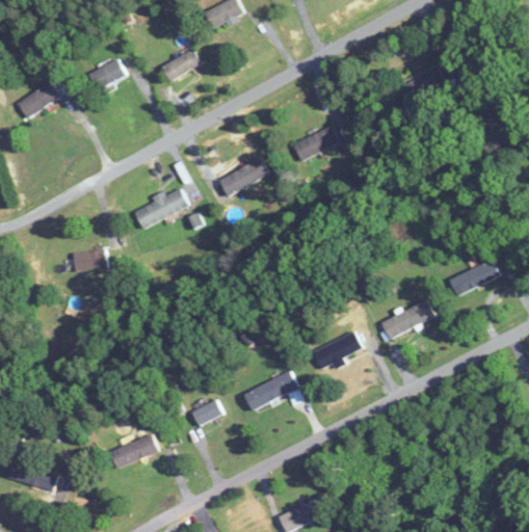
[(242,14),(235,0),(226,0),(203,10),(211,27),(242,14)]
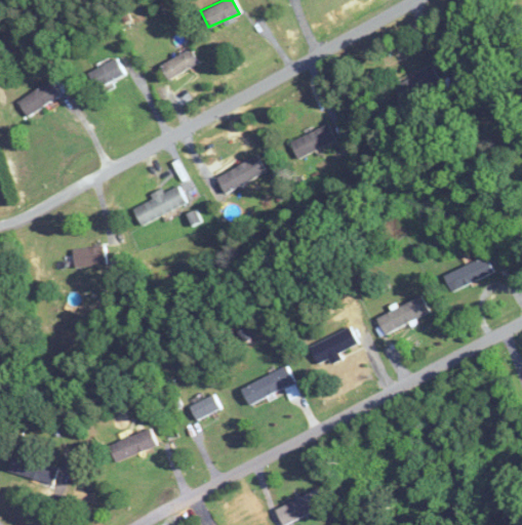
[(158,65),(166,79),(196,63),(188,48),(158,65)]
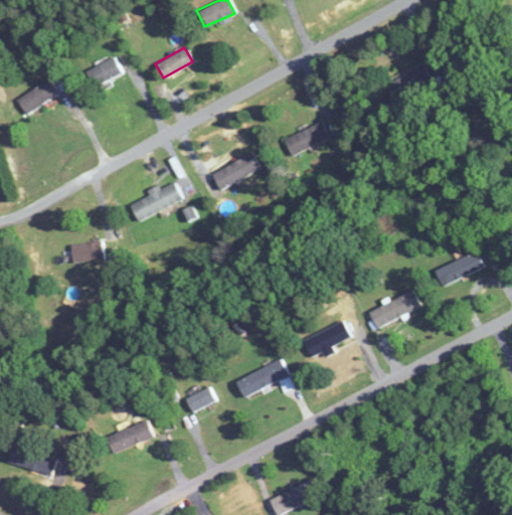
[(121,70),(112,55),(84,72),(94,88),(121,70)]
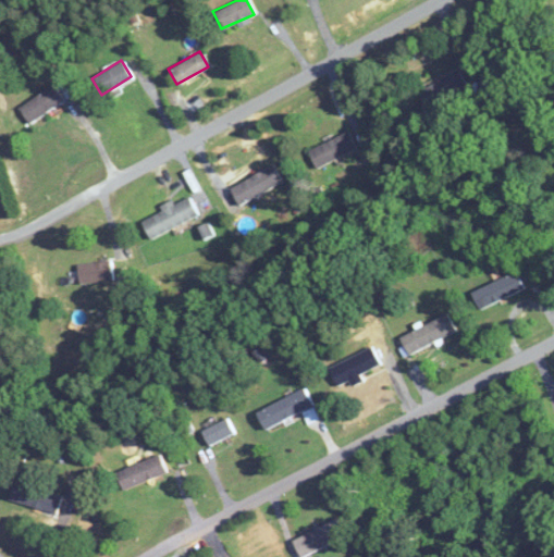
[(421,109),(465,87),(456,70),(413,93),(421,109)]
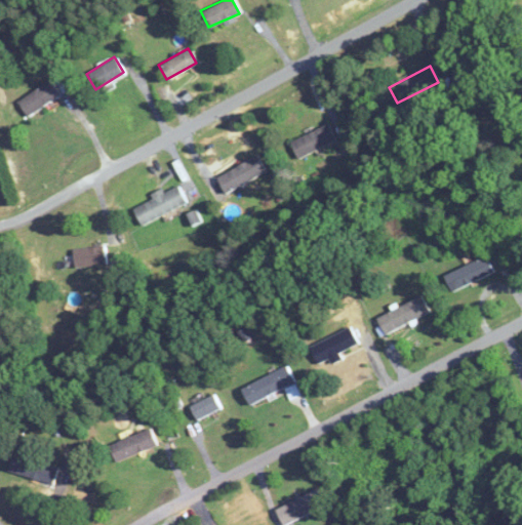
[(15,102),(26,117),(58,94),(48,79),(15,102)]
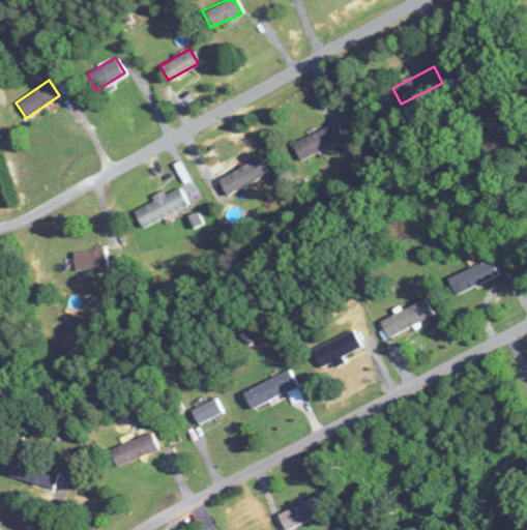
[(291,145),(299,159),(337,141),(328,125),(291,145)]
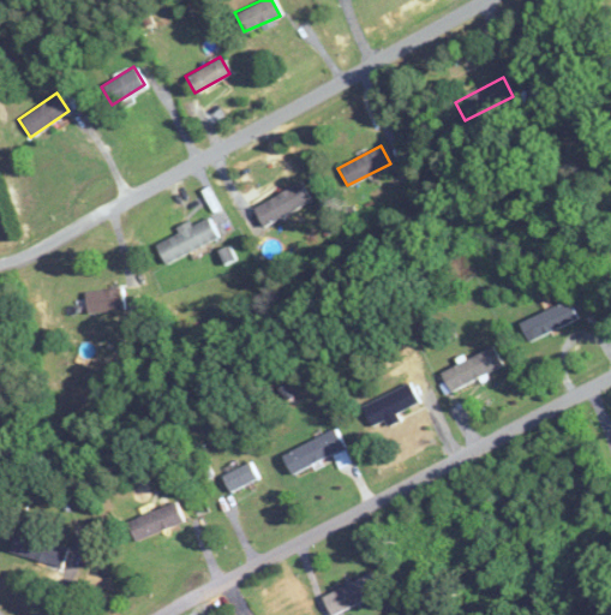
[(309,202),(300,184),(251,206),(259,225),(309,202)]
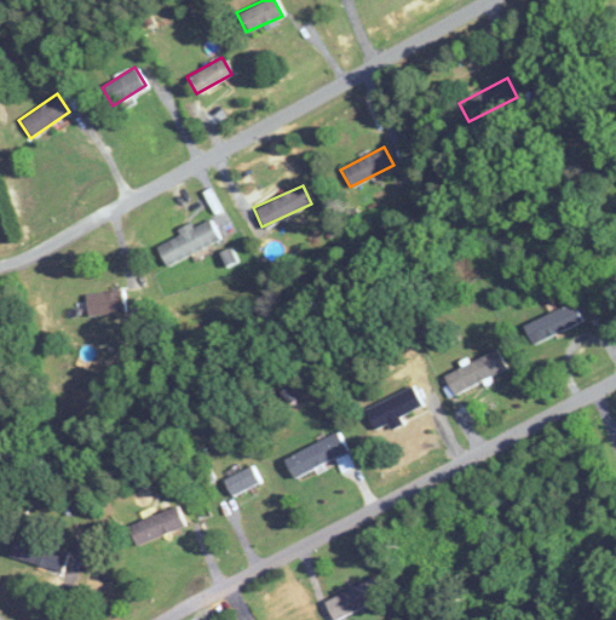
[(178,235),(155,247),(163,265),(217,239),(206,217),(177,231),(178,235)]
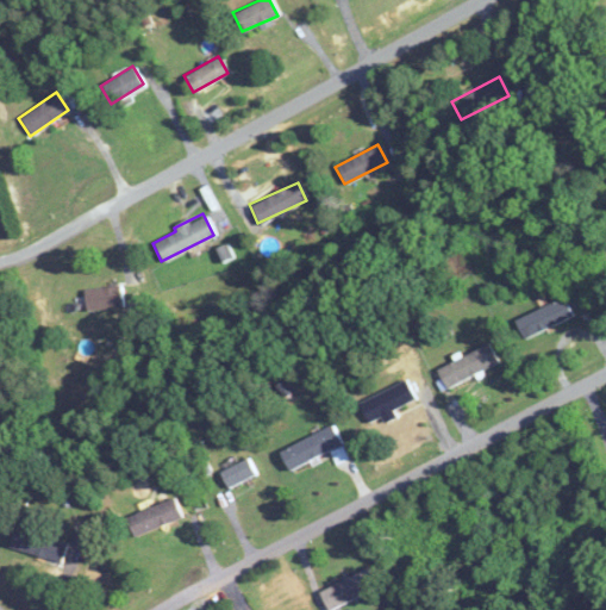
[(120,306),(119,286),(82,290),(85,309),(120,306)]
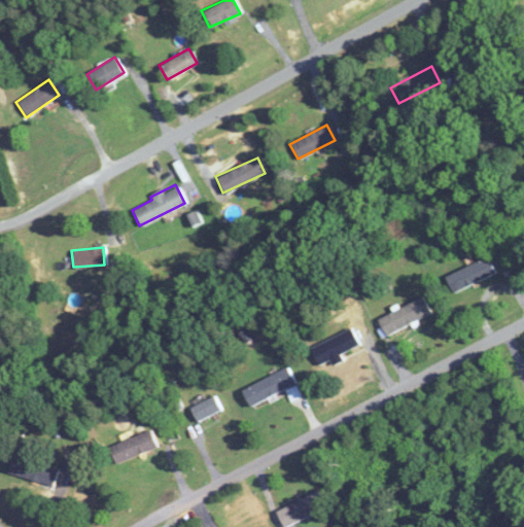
[(444,277),(451,292),(493,272),(486,256),(444,277)]
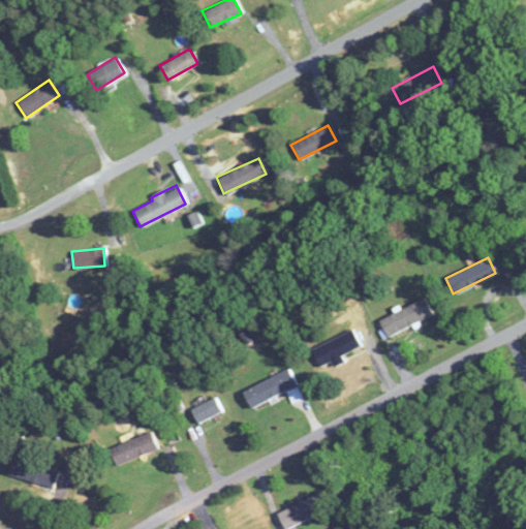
[(431,315),(423,298),(377,319),(385,336),(431,315)]
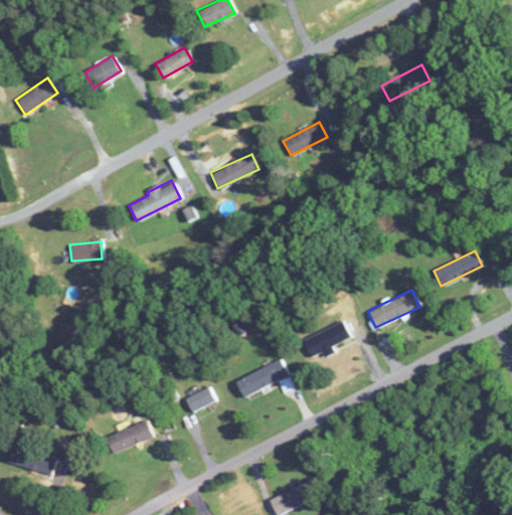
[(302,339),(309,355),(350,337),(343,321),(302,339)]
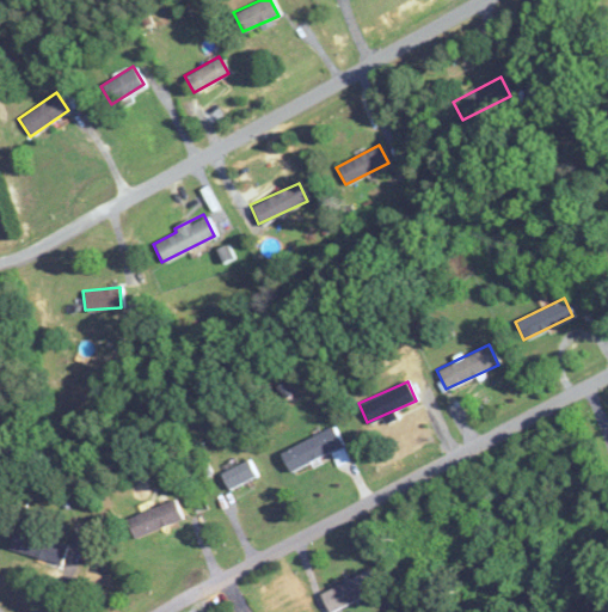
[(341,446),(333,428),(280,452),(288,470),(341,446)]
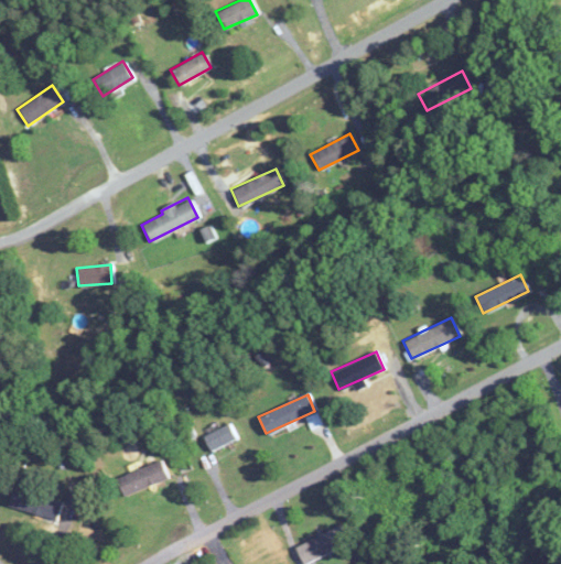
[(235,438),(228,424),(202,436),(208,451),(235,438)]
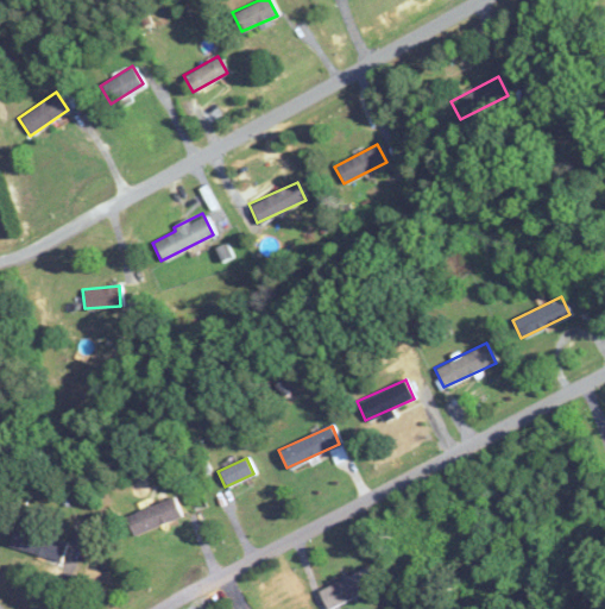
[(130,533),(180,519),(174,500),(124,514),(130,533)]
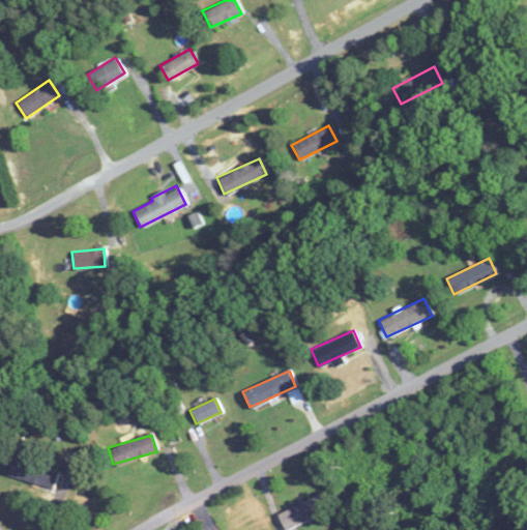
[(57,471),(10,460),(5,476),(52,489),(57,471)]
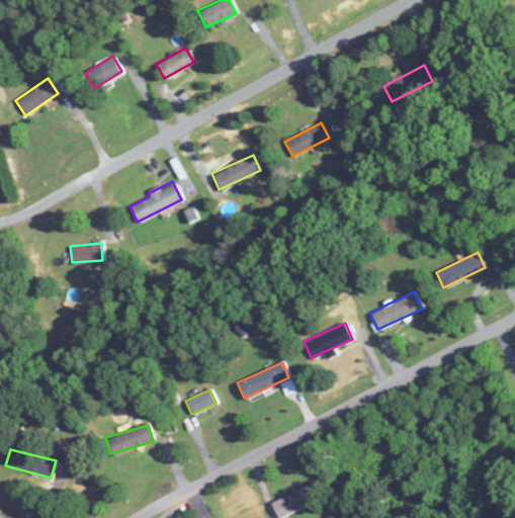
[(320,499),(313,483),(269,502),(277,517),(320,499)]
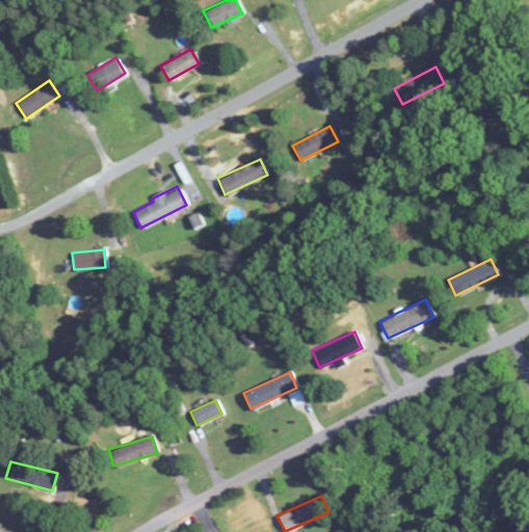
All buildings are outlined.
